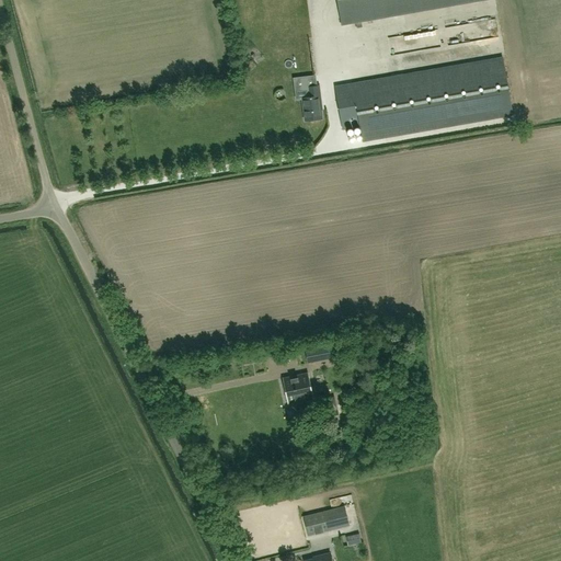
[(335,0),(341,26),(488,0),(335,0)]
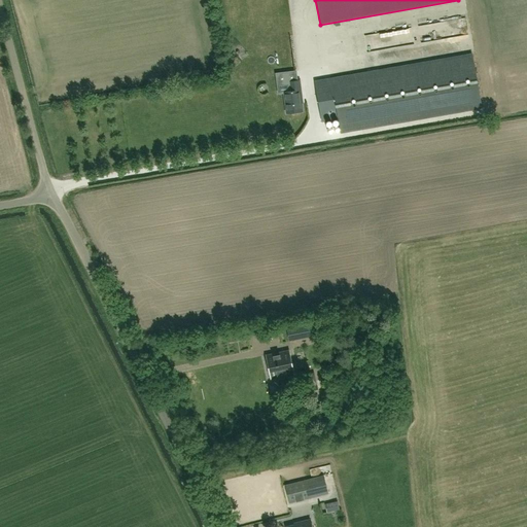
[(341,134),(482,109),(472,55),(315,81),(322,123),(338,119),(341,134)]
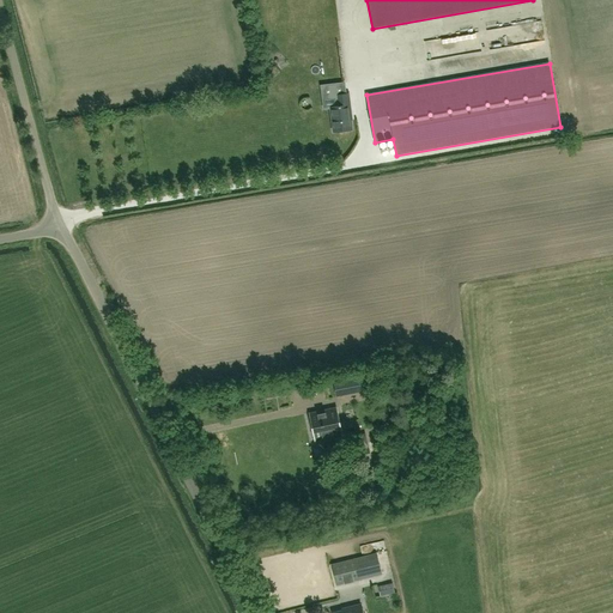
[(331,108),(333,133),(351,131),(350,116),(351,116),(349,95),(335,96),(338,108),(331,108)]
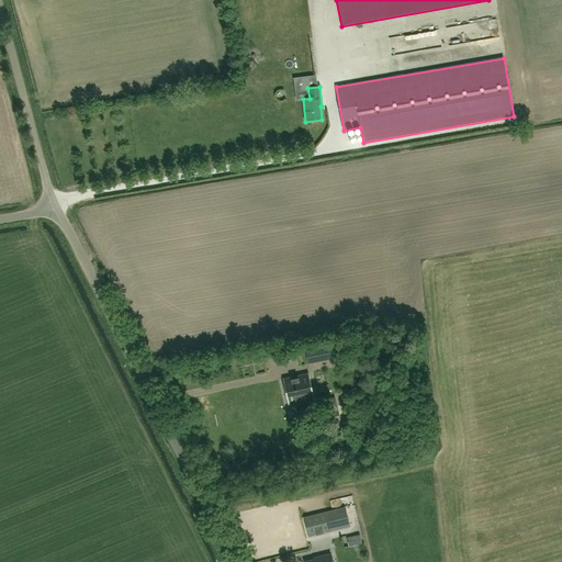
[(308,363),(335,358),(332,341),(304,347),(308,363)]
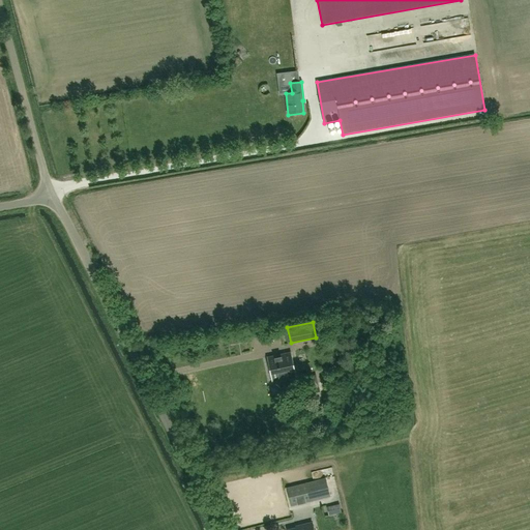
[(290,352),(267,356),(272,382),(295,377),(290,352)]
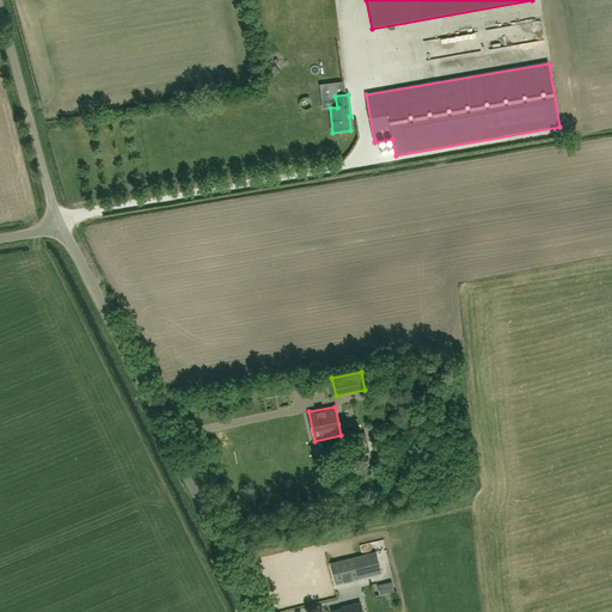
[(365,433),(349,436),(352,450),(367,446),(365,433)]
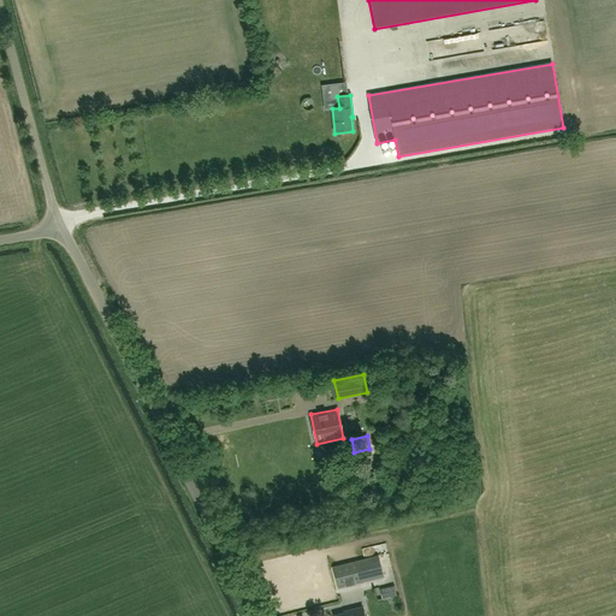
[(359,451),(360,462),(372,460),(371,450),(359,451)]
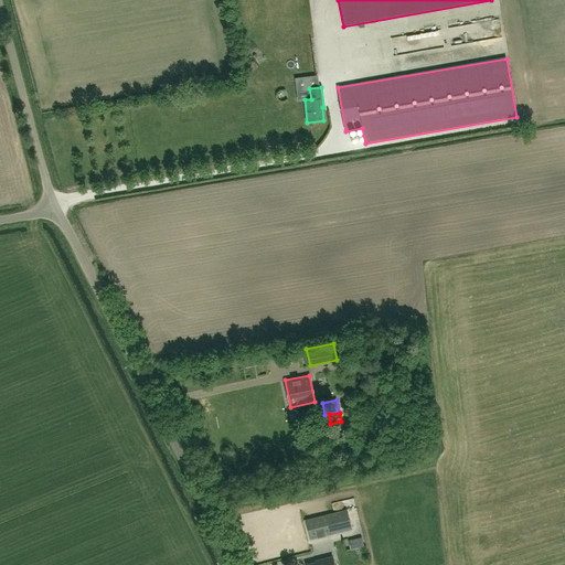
[(358,500),(344,501),(345,509),(353,508),(354,509),(359,509),(358,500)]
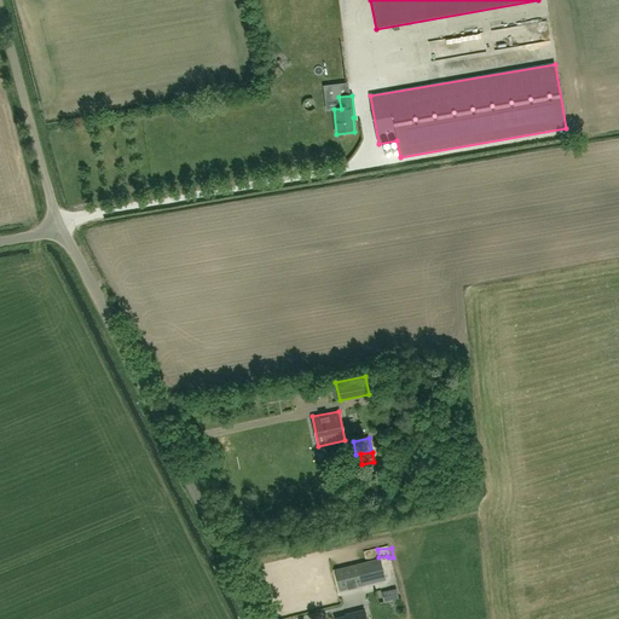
[(352,566),(335,571),(340,591),(386,579),(380,559),(365,562),(364,560),(351,562),(352,566)]
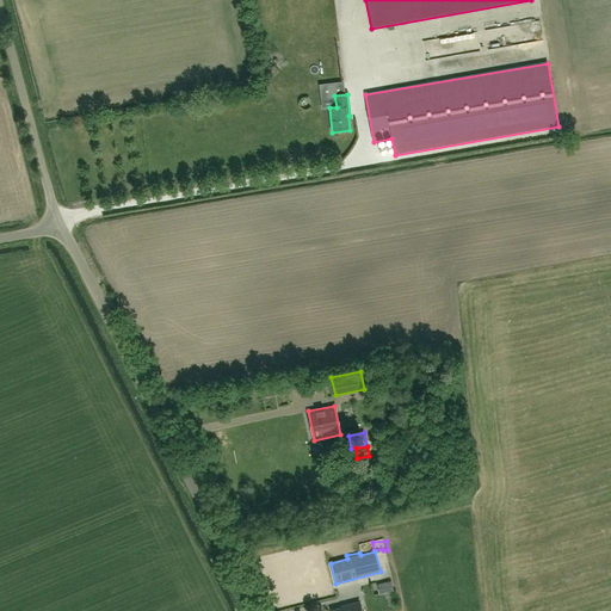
[(392,580),(377,584),(380,594),(394,591),(392,580)]
